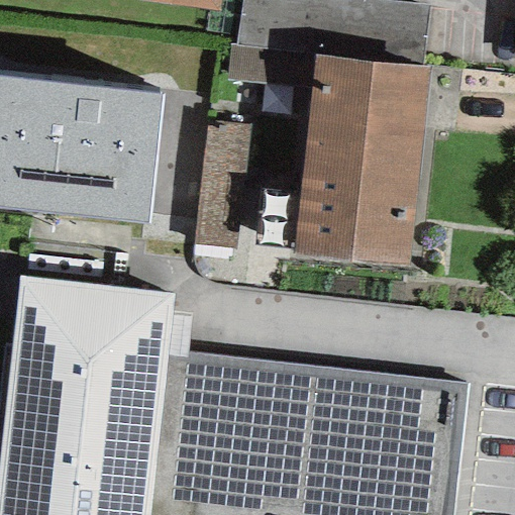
[(133,0),(221,12),(222,0),(133,0)]
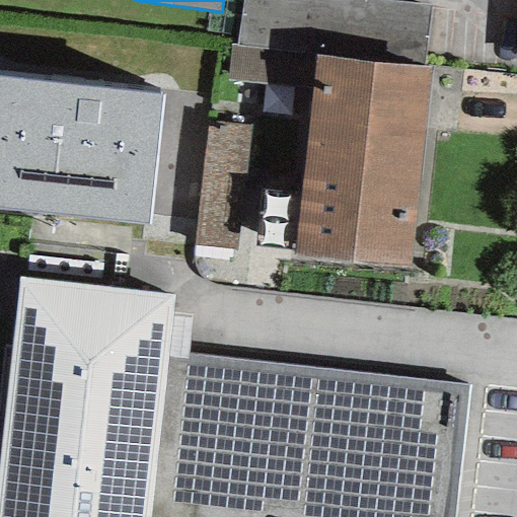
[(433,56),(318,44),(296,246),(410,260),(433,56)]
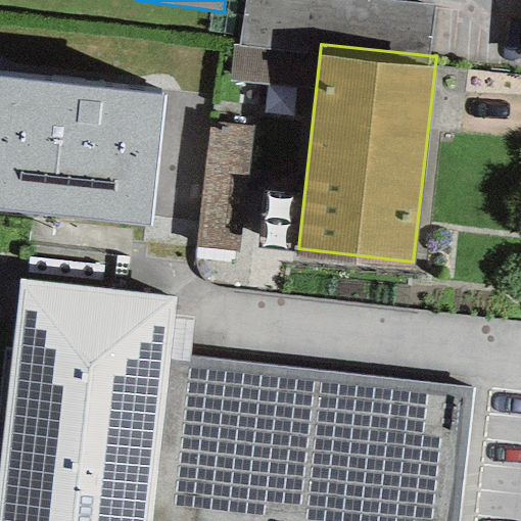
[(0,77),(0,209),(154,226),(169,95),(0,77)]
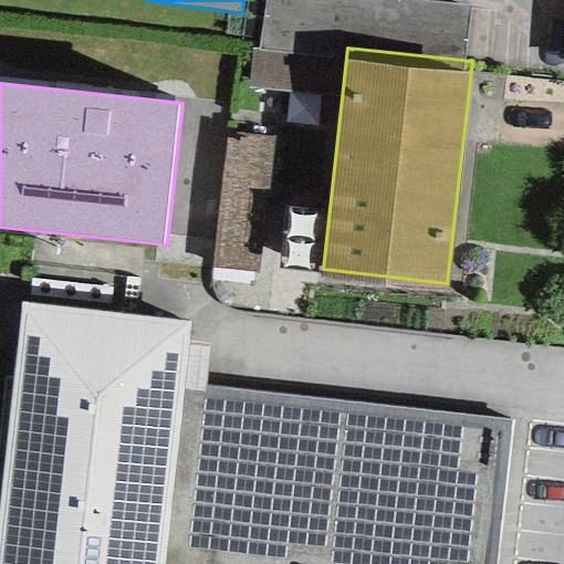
[(296,202),(292,250),(322,252),(325,205),(296,202)]
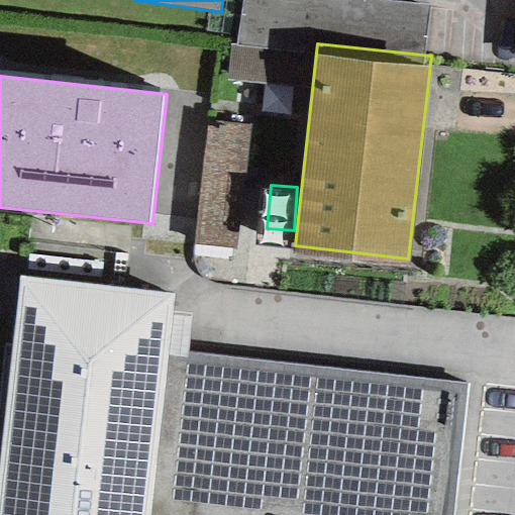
[(174,293),(19,275),(0,452),(0,514),(454,514),(469,382),(186,349),(190,315),(170,312),(174,293)]
